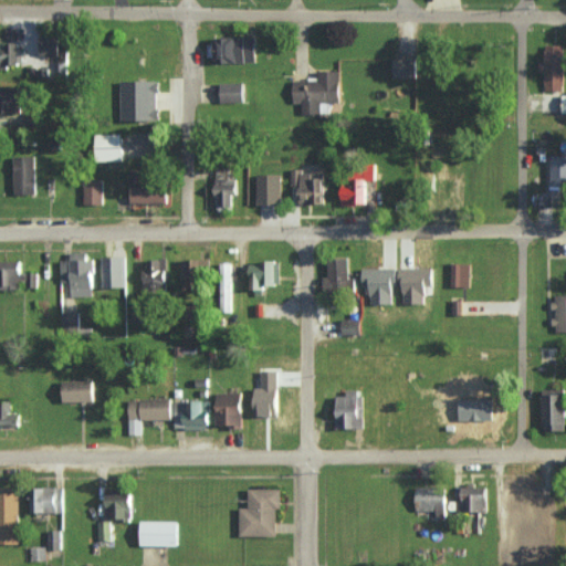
[(41,56),(66,56),(67,37),(41,35),(41,56)]
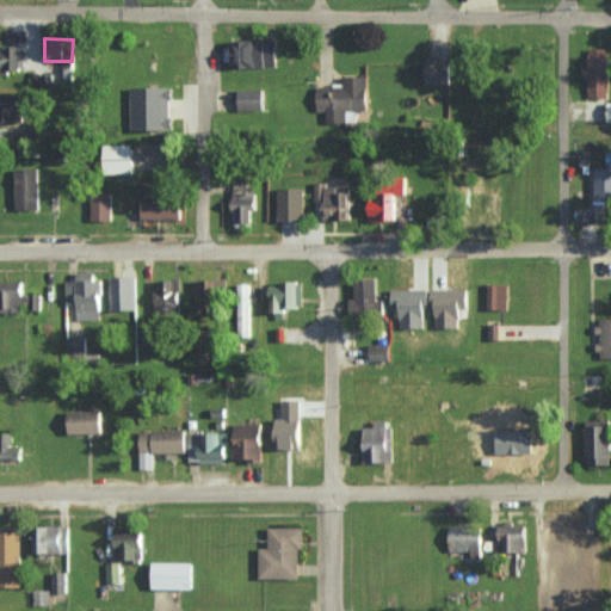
[(229,39),(229,67),(277,67),(277,38),(229,39)]
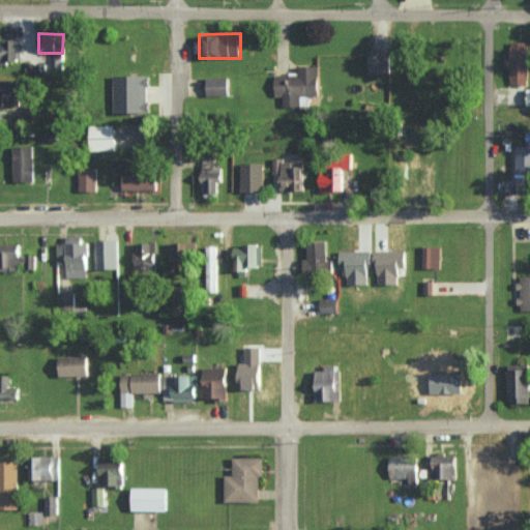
[(20,40),(0,40),(0,62),(20,62),(20,40)]
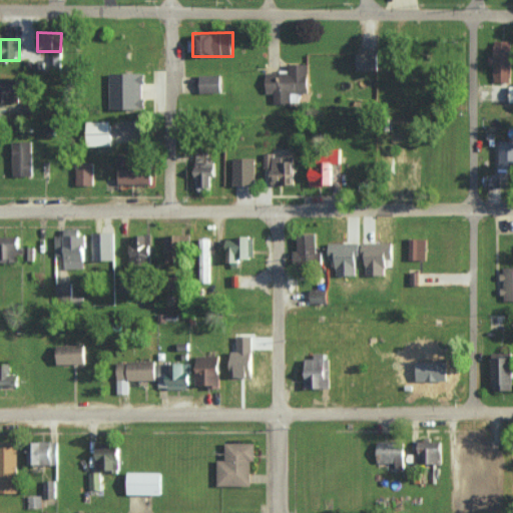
[(511,41),(494,40),(494,56),(489,56),(489,65),(494,66),(493,81),(510,82),(511,41)]
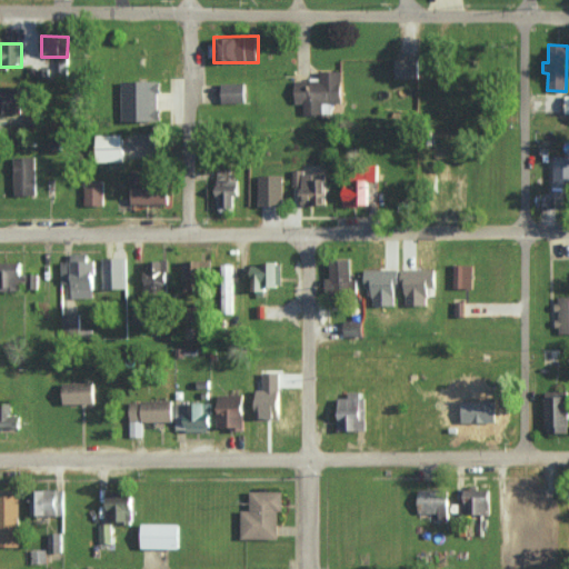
[(420,59),(396,58),(396,78),(419,78),(420,59)]
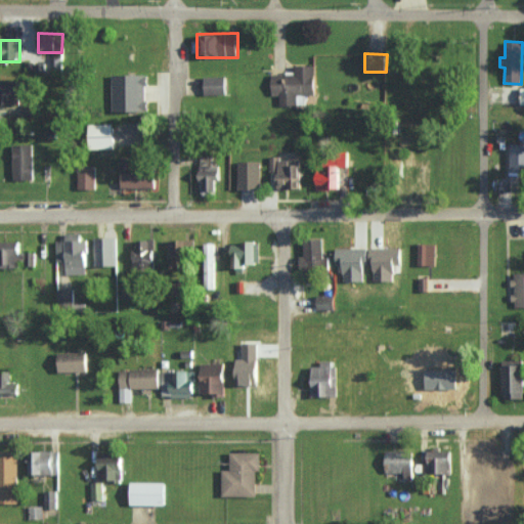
[(315,66),(295,66),(295,74),(272,74),(272,95),(280,95),(280,105),(297,105),(297,94),(315,94),(315,66)]
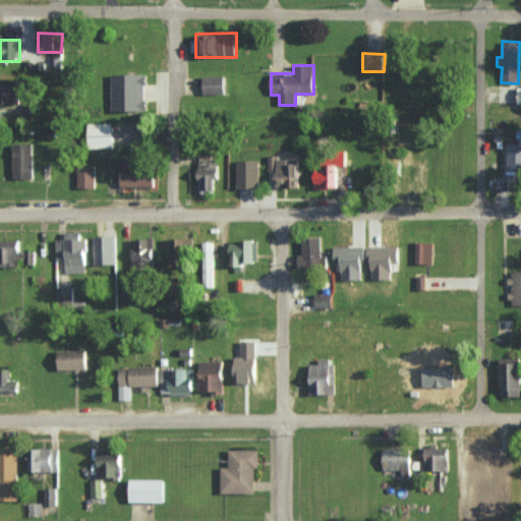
[(112,111),(147,110),(146,73),(112,74),(112,111)]
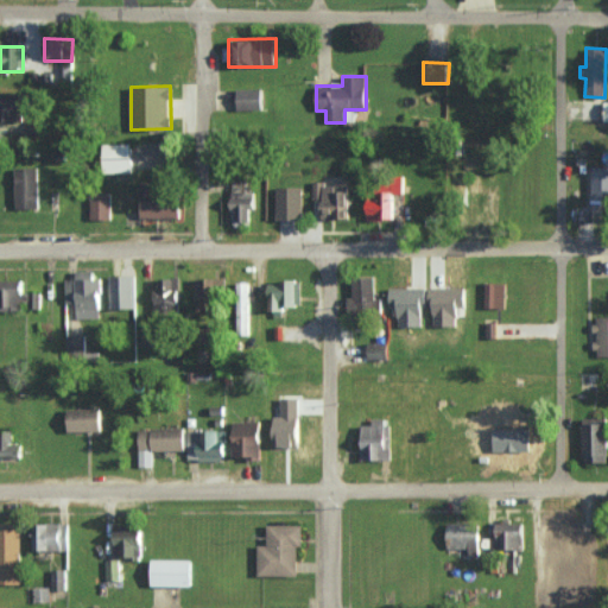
[(238,109),(263,109),(263,89),(238,89),(238,109)]
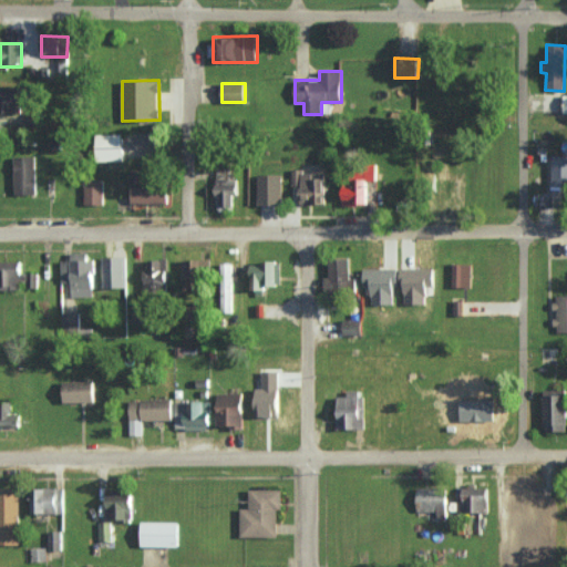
[(0,112),(21,112),(20,86),(0,86),(0,112)]
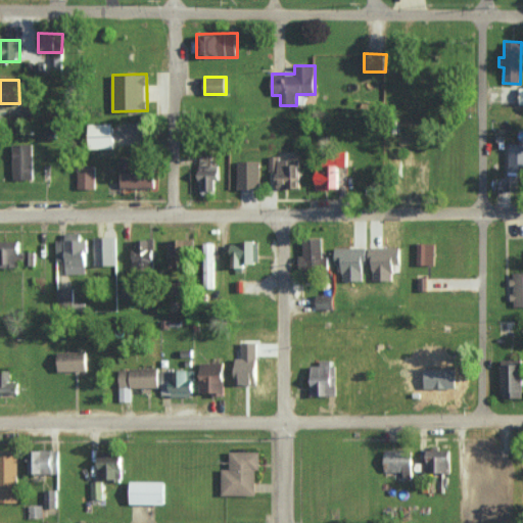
[(113,124),(89,124),(89,148),(113,148),(113,124)]
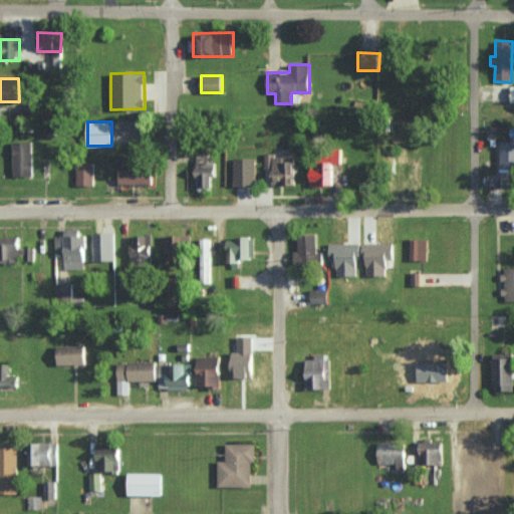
[(513,166),(513,148),(511,149),(511,142),(503,141),(502,179),(512,180),(512,166),(513,166)]
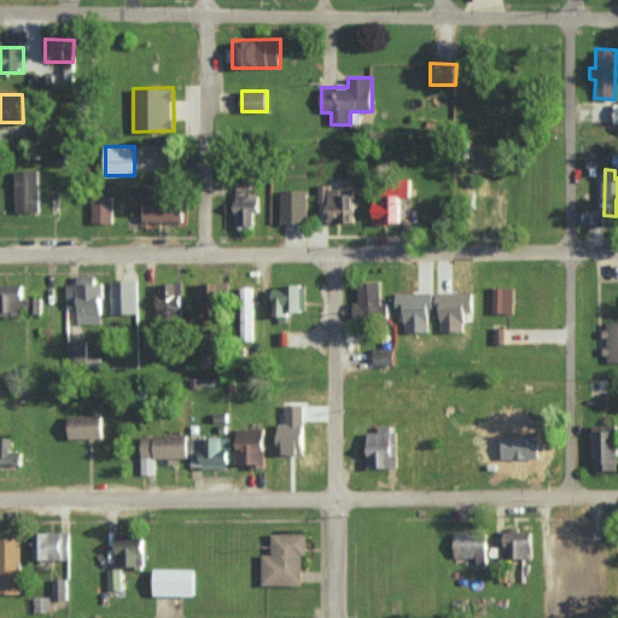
[(17,213),(40,211),(39,170),(16,170),(17,213)]
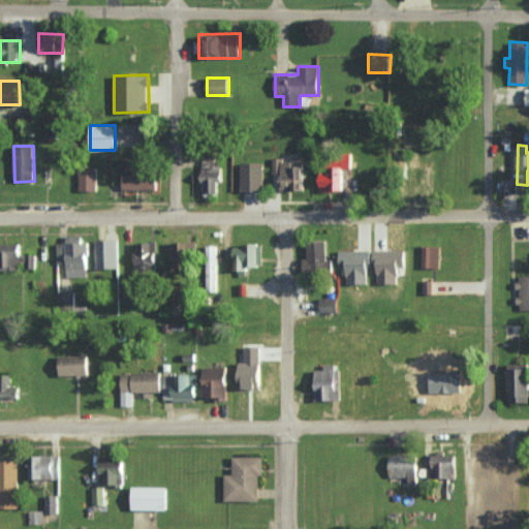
[(320,191),(344,192),(344,168),(351,169),(352,156),(321,156),(320,191)]
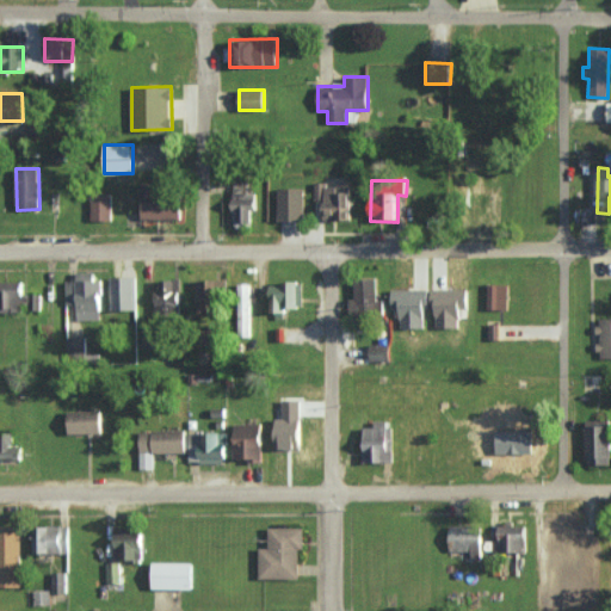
[(325,221),(350,220),(350,184),(314,185),(314,201),(323,201),(325,221)]
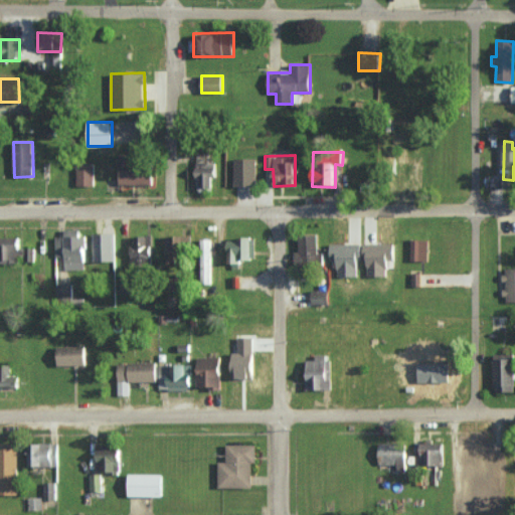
[(256,158),(234,158),(234,186),(256,186),(256,158)]
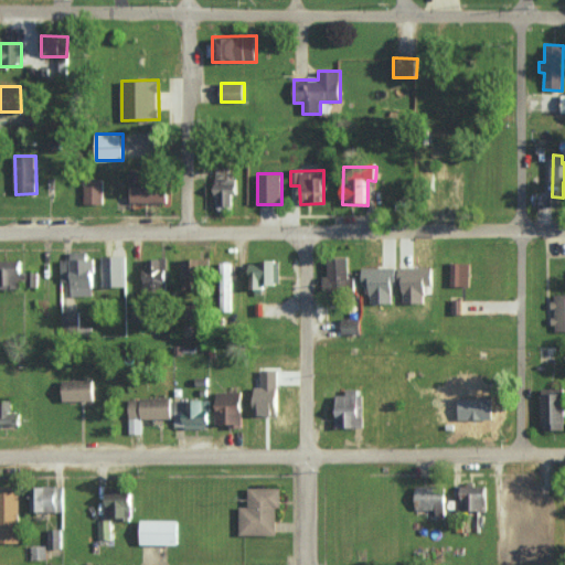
[(131,202),(169,203),(169,176),(132,174),(131,202)]
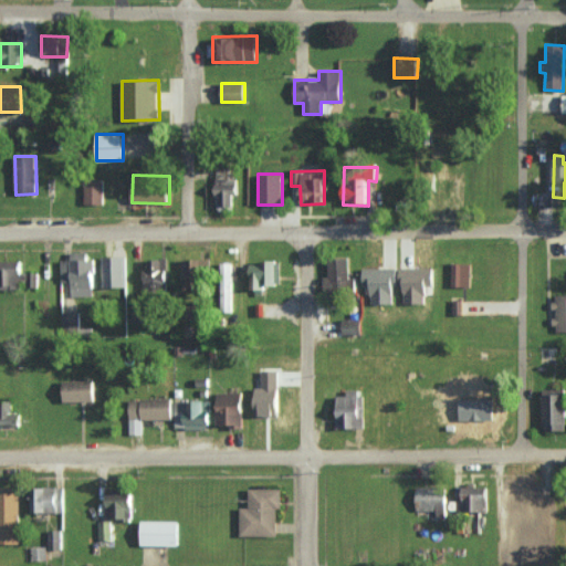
[(238,195),(238,178),(217,178),(216,207),(233,207),(233,195),(238,195)]
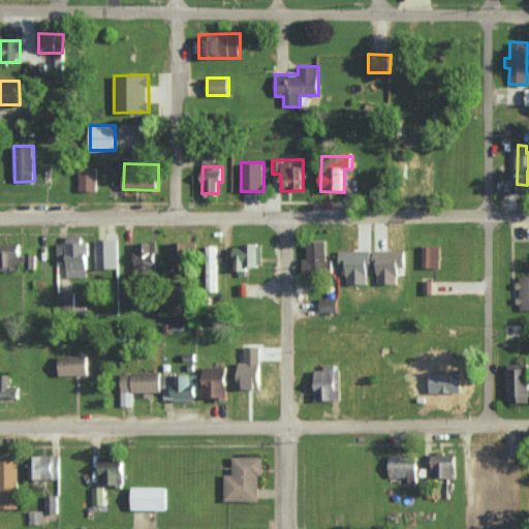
[(79,191),(97,191),(97,168),(80,168),(79,191)]
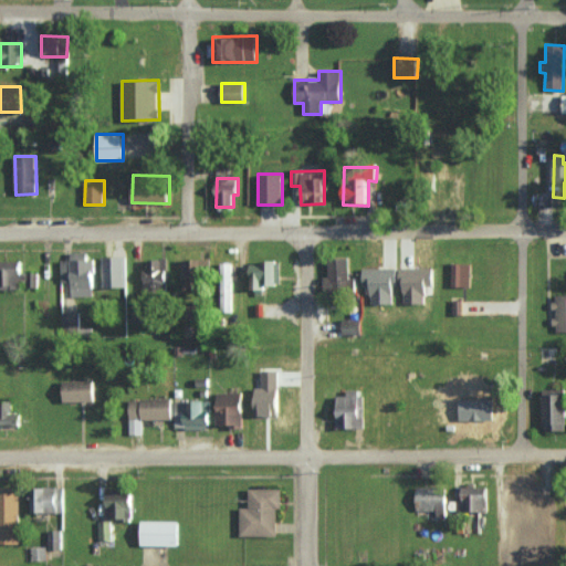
[(61,282),(72,282),(71,296),(93,296),(94,260),(86,259),(86,252),(71,252),(71,260),(62,260),(61,282)]
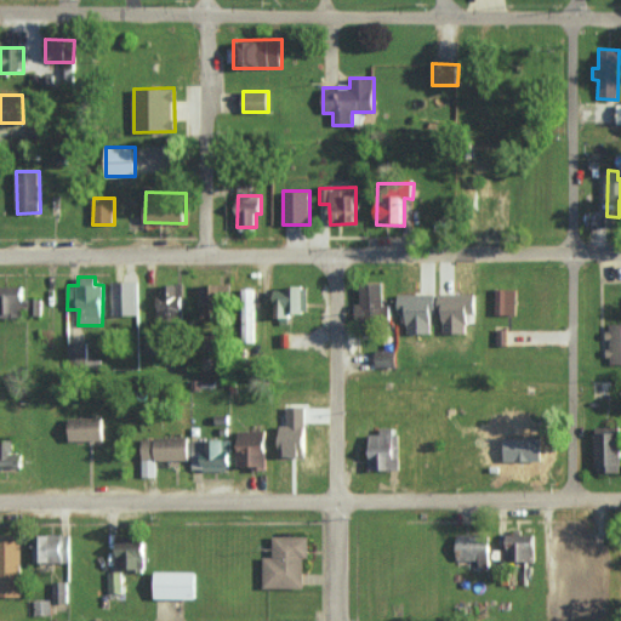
[(137,281),(113,281),(113,315),(138,314),(137,281)]
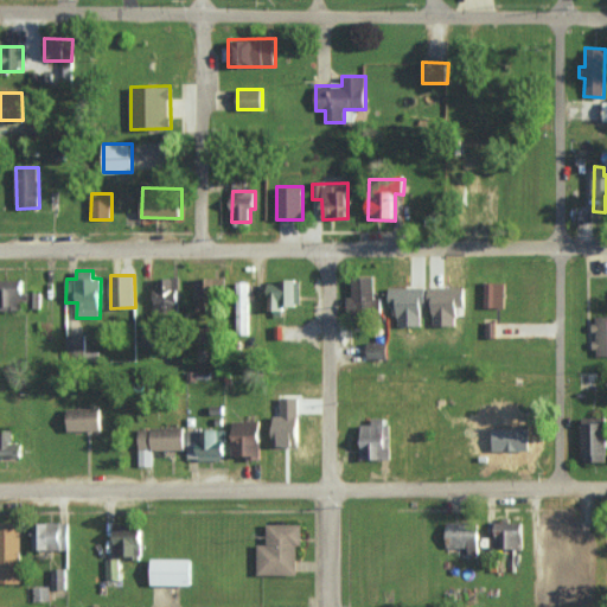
[(347,295),(347,312),(378,313),(378,298),(375,298),(375,278),(353,276),(352,295),(347,295)]
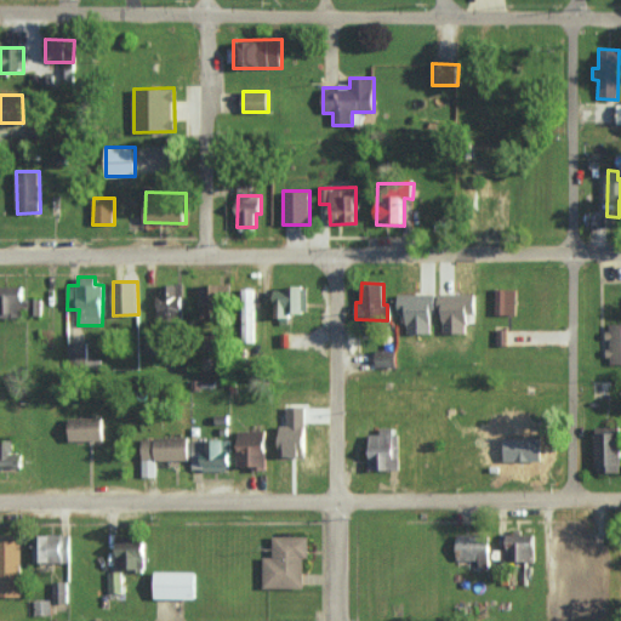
[(183,284),(159,284),(160,315),(183,315),(183,284)]
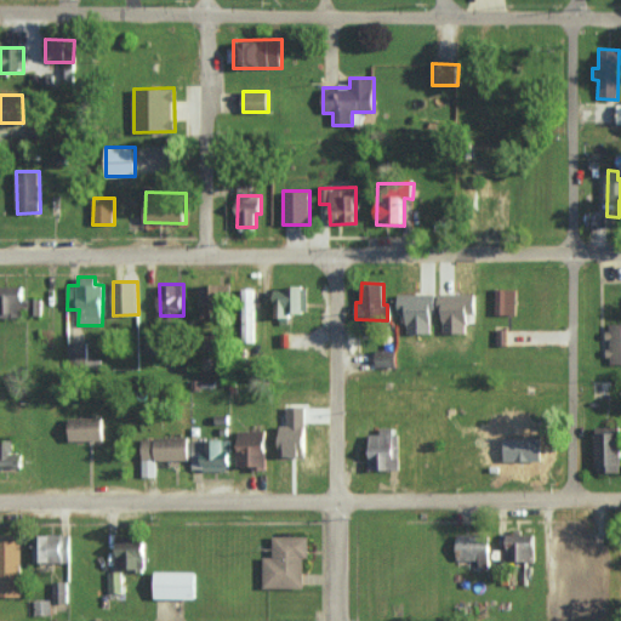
[(226,284),(200,284),(201,319),(227,319),(226,284)]
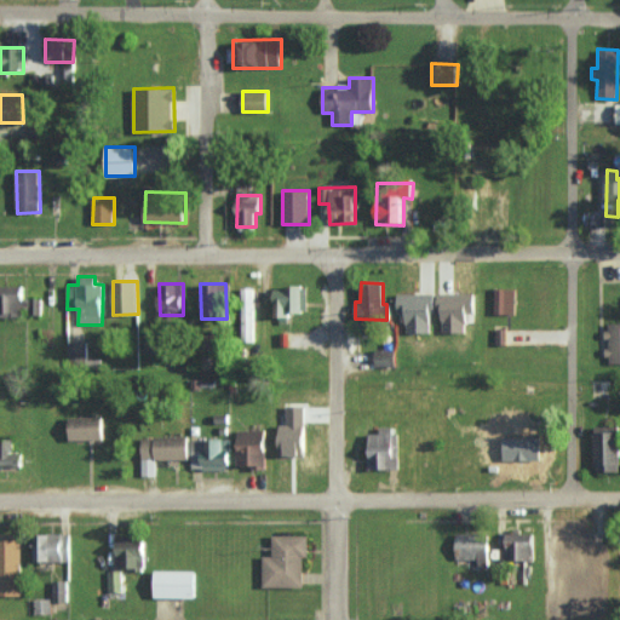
[(0,315),(23,316),(23,286),(0,285),(0,315)]
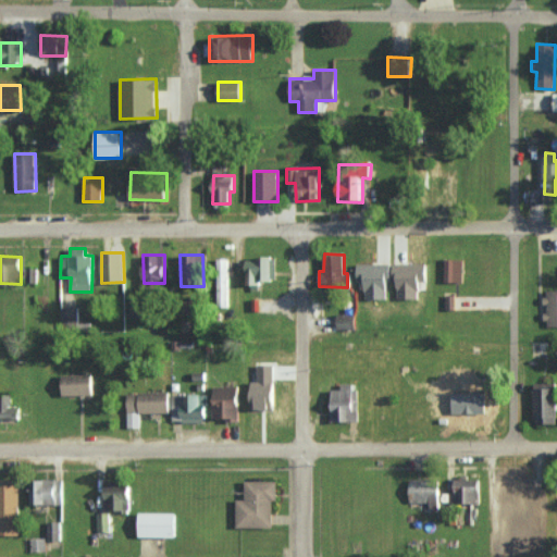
[(276,280),(276,258),(247,257),(246,287),(259,288),(259,280),(276,280)]
